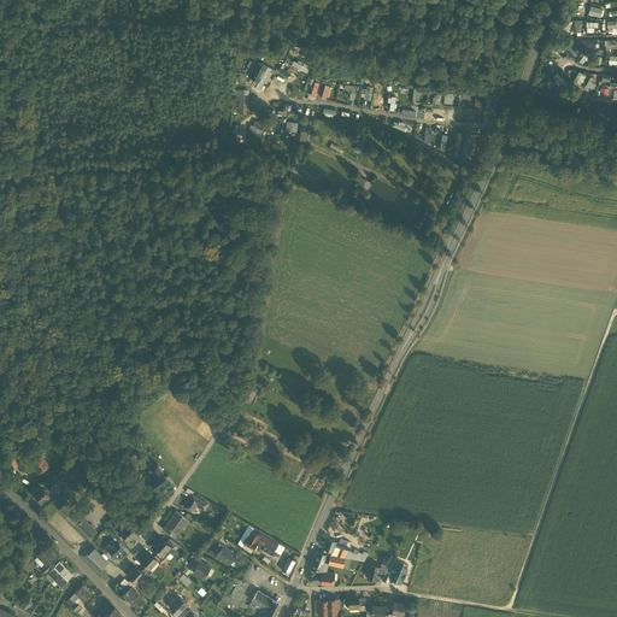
[(588,13),(600,17),(603,9),(591,5),(588,13)]
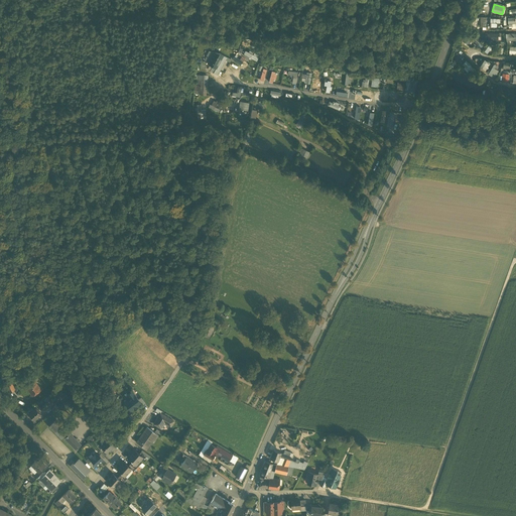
[(462,40),(468,44),(472,36),(466,32),(462,40)]
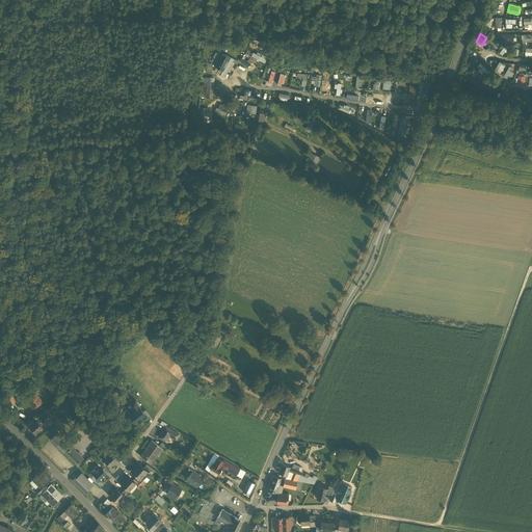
[(486,44),(490,47),(495,43),(490,38),(486,44)]
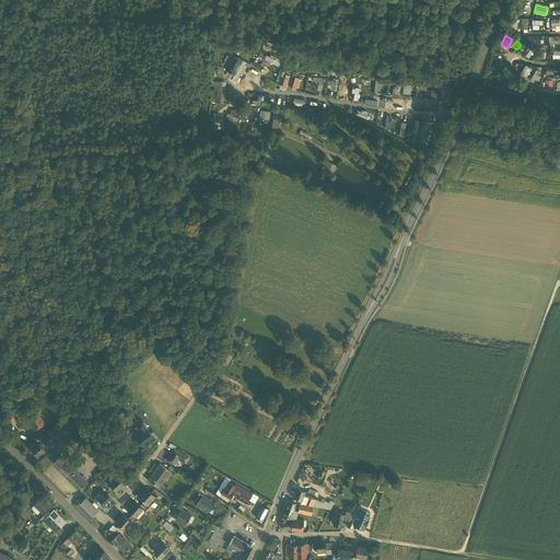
[(267,55),(265,58),(278,66),(283,57),(278,54),(275,59),(267,55)]
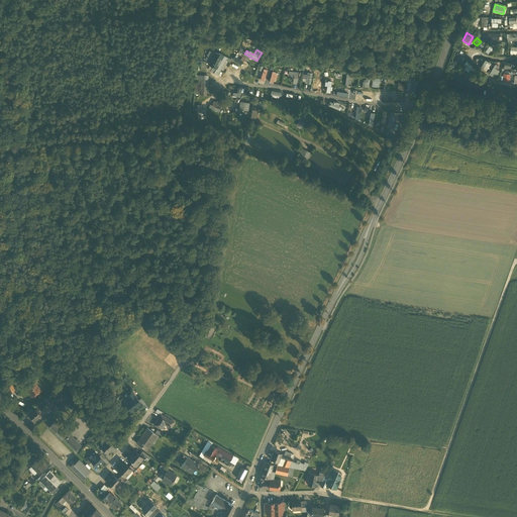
[(215,54),(209,52),(208,54),(204,62),(213,67),(211,71),(214,73),(214,74),(217,76),(226,61),(227,58),(220,54),(215,54)]
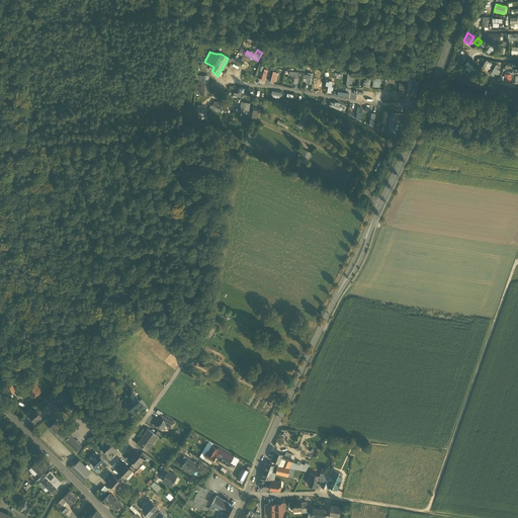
[(458,52),(453,64),(457,66),(462,54),(458,52)]
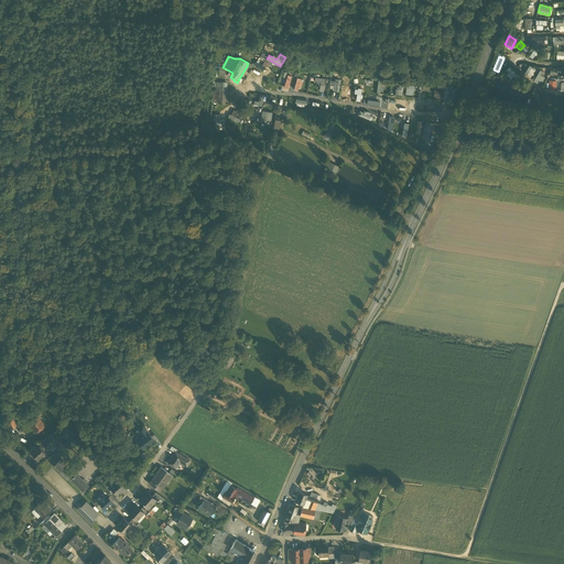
[(258,63),(257,62),(255,65),(263,72),(266,68),(261,65),(258,63)]
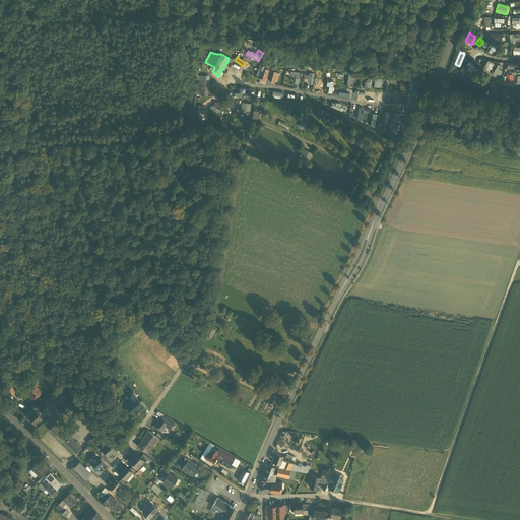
[(488,60),(484,69),(491,71),(494,62),(488,60)]
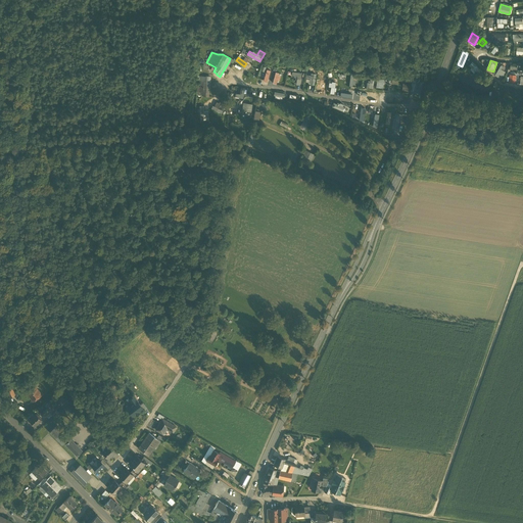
[(472,61),(469,65),(471,67),(470,69),(474,74),(479,68),(472,61)]
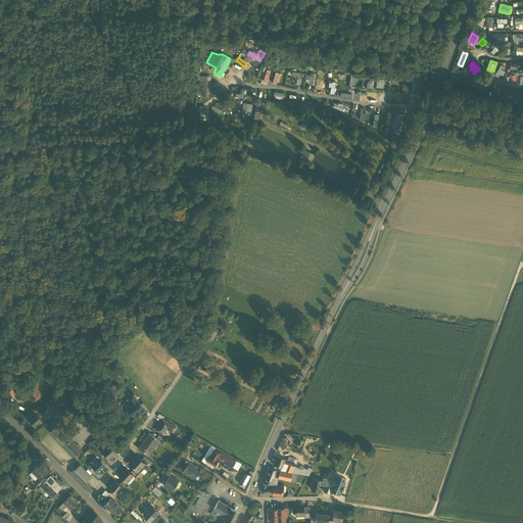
[(501,64),(494,75),(502,79),(506,72),(502,68),(503,66),(501,64)]
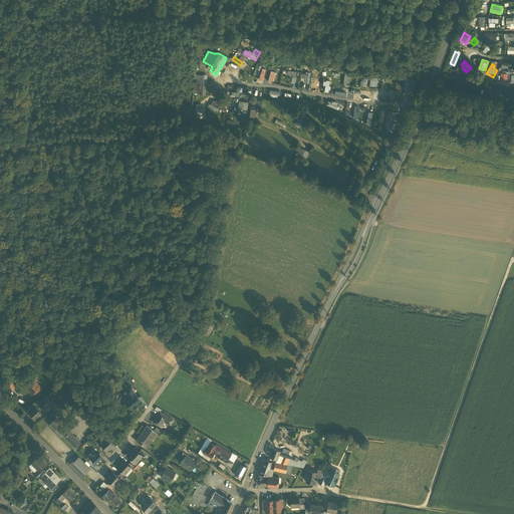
[(297,72),(287,71),(287,74),(292,75),(291,83),(295,83),(297,72)]
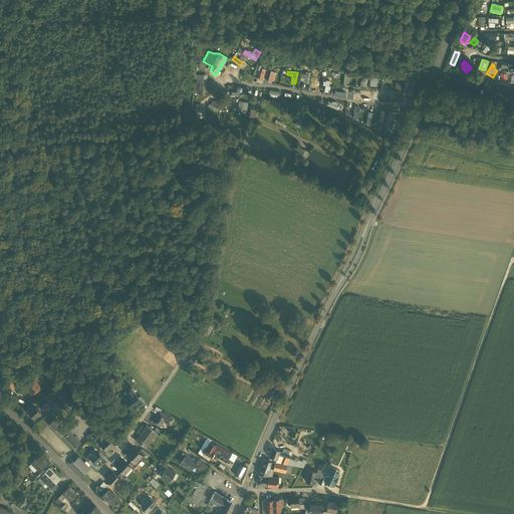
[(309,83),(311,73),(306,72),(306,73),(301,73),(300,80),(305,80),(305,82),(309,83)]
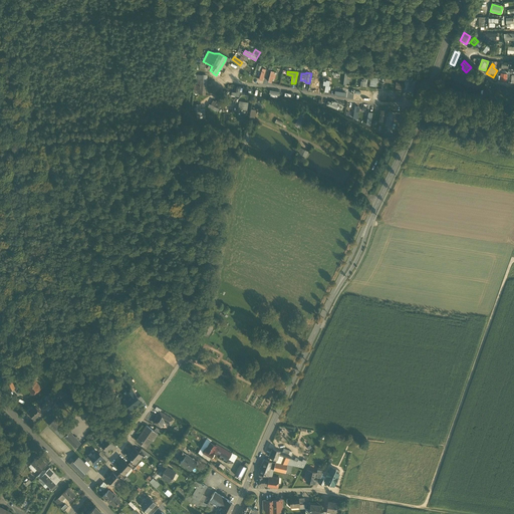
[(506,81),(507,73),(501,72),(499,80),(506,81)]
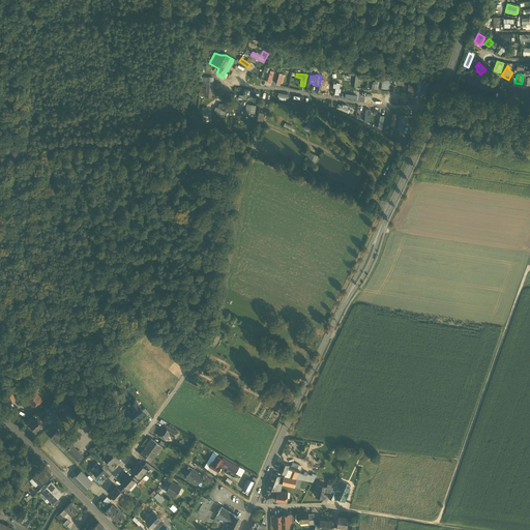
[(212,78),(204,78),(203,92),(211,94),(212,78)]
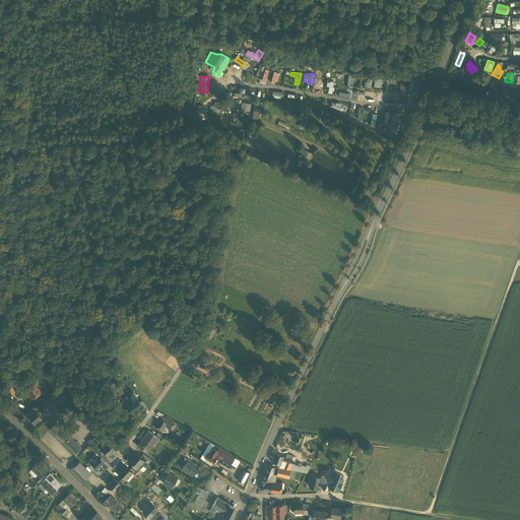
[(315,89),(322,90),(324,82),(319,81),(318,85),(316,84),(315,89)]
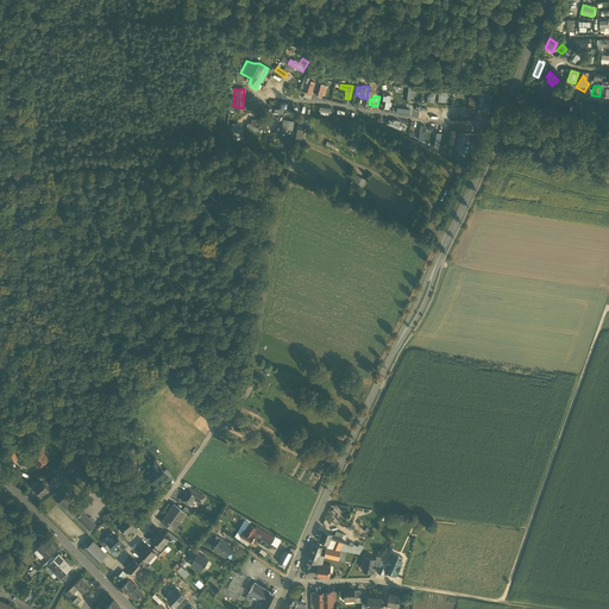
[(299,124),(302,130),(313,126),(309,119),(299,124)]
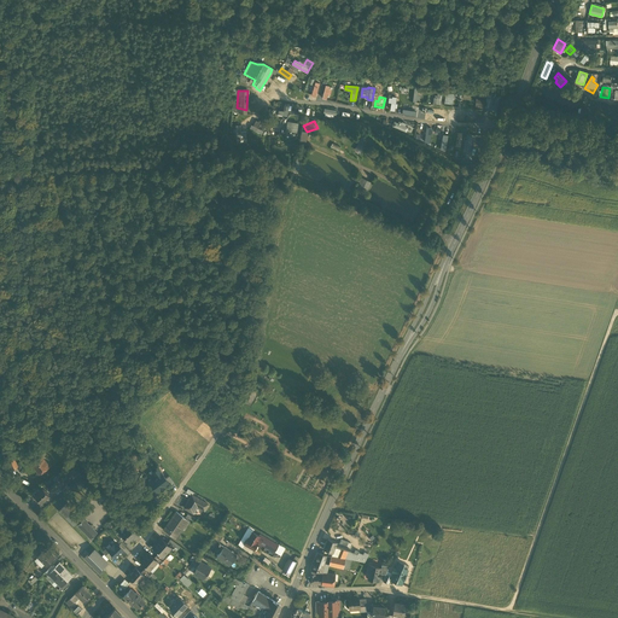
[(261,134),(266,127),(256,122),(252,130),(261,134)]
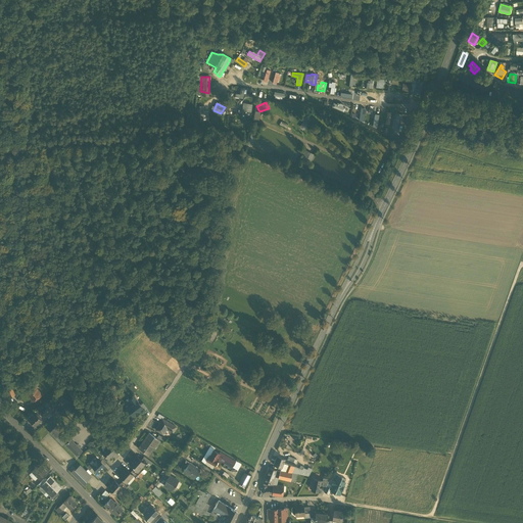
[(237,112),(238,104),(231,103),(230,111),(237,112)]
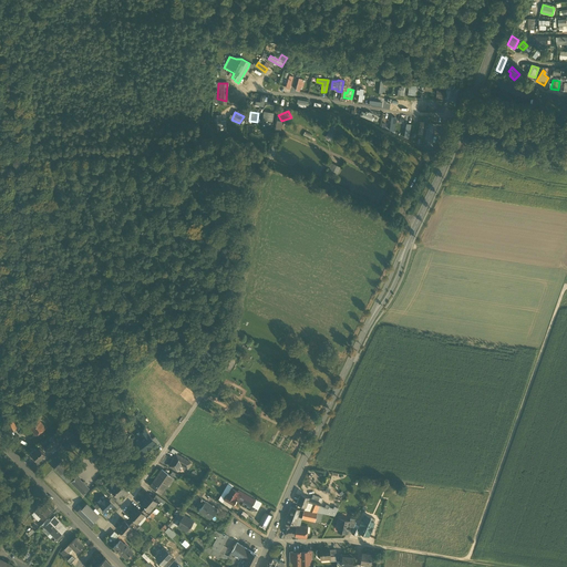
[(373,121),(375,119),(362,112),(361,114),(373,121)]
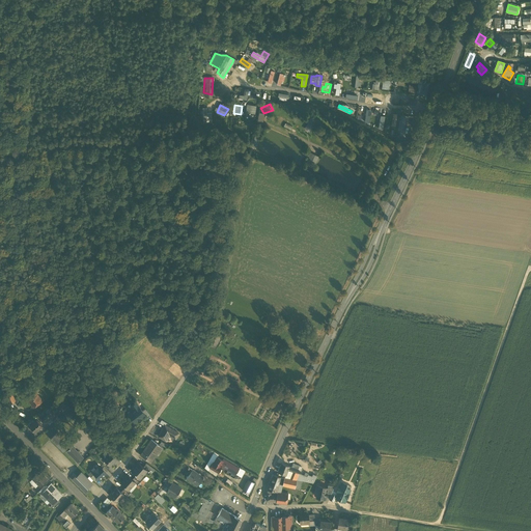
[(246,114),(254,116),(256,107),(247,106),(246,114)]
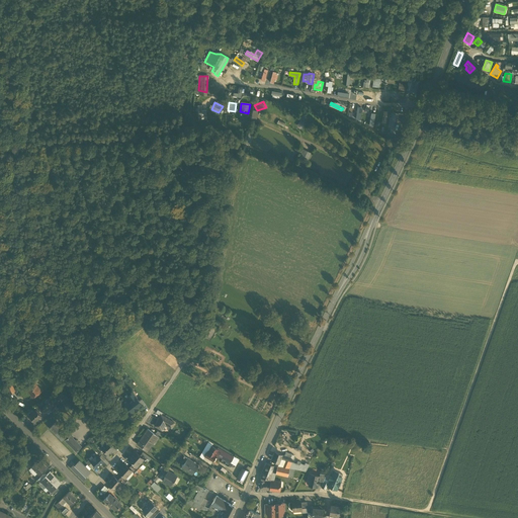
[(201,106),(197,106),(199,122),(207,121),(206,111),(202,111),(201,106)]
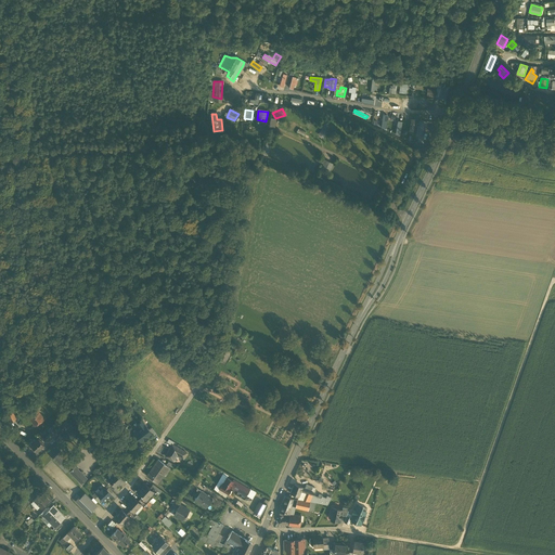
[(379,128),(388,130),(389,120),(386,119),(385,124),(381,123),(379,128)]
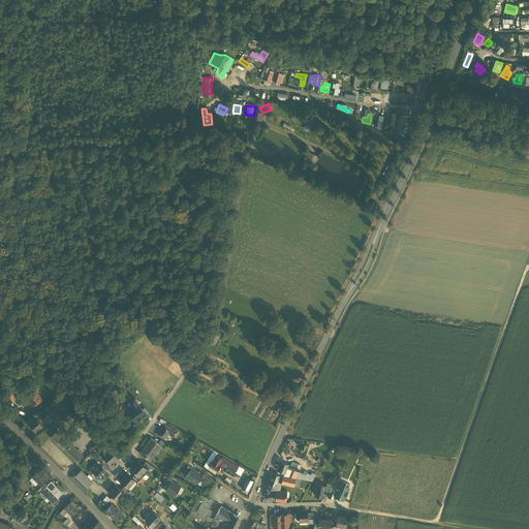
[(304,129),(309,132),(314,121),(309,118),(304,129)]
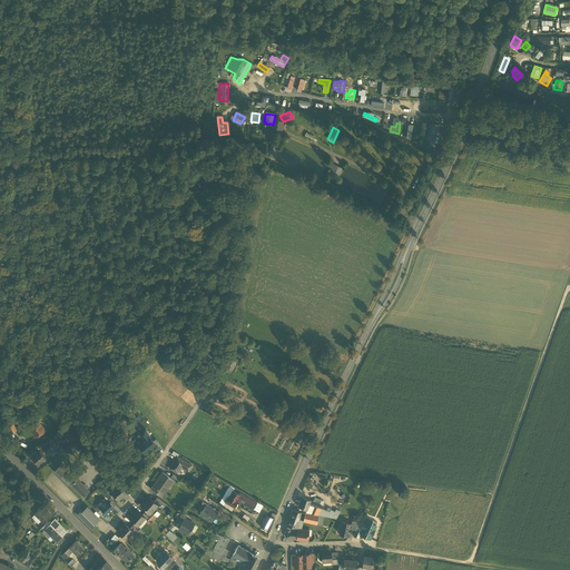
[(337,182),(343,170),(334,167),(330,178),(337,182)]
